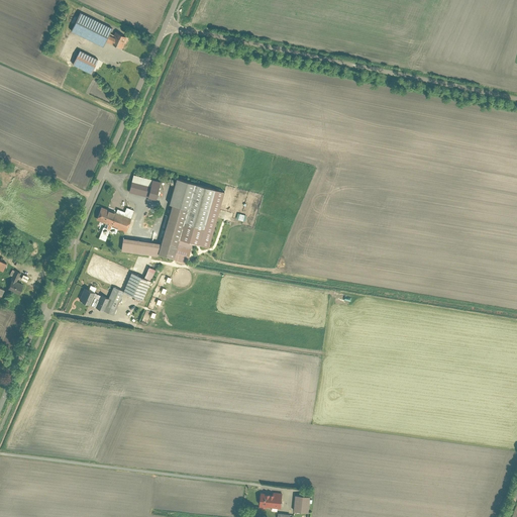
[(130,36),(82,14),(74,31),(105,46),(107,41),(124,49),(130,36)]
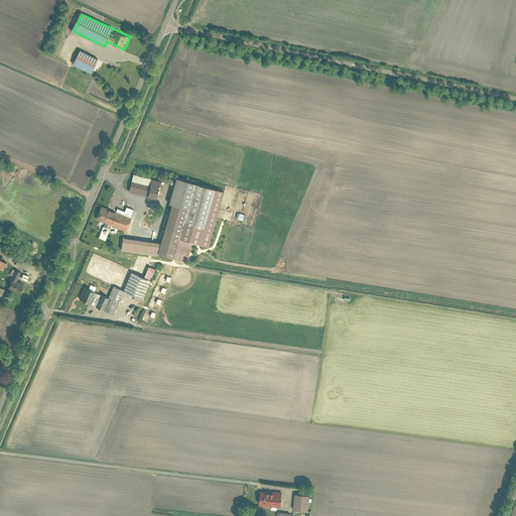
[(78,49),(72,63),(92,73),(98,58),(78,49)]
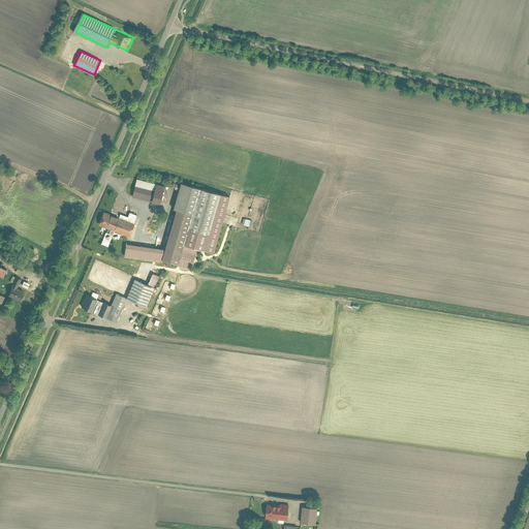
[(164,183),(138,177),(134,196),(160,203),(164,183)]
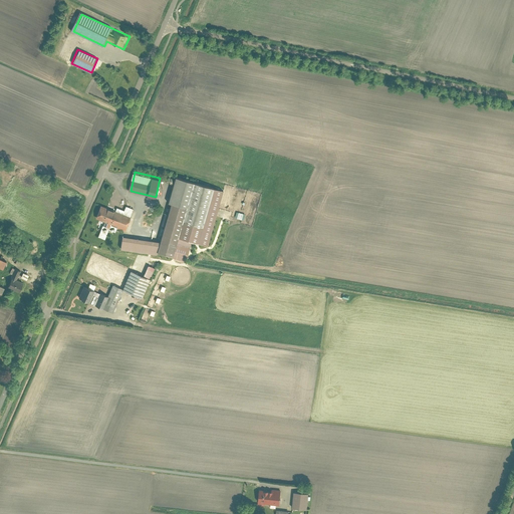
[(125,234),(122,247),(162,252),(175,255),(187,222),(205,228),(216,189),(179,178),(170,203),(173,203),(162,241),(125,234)]
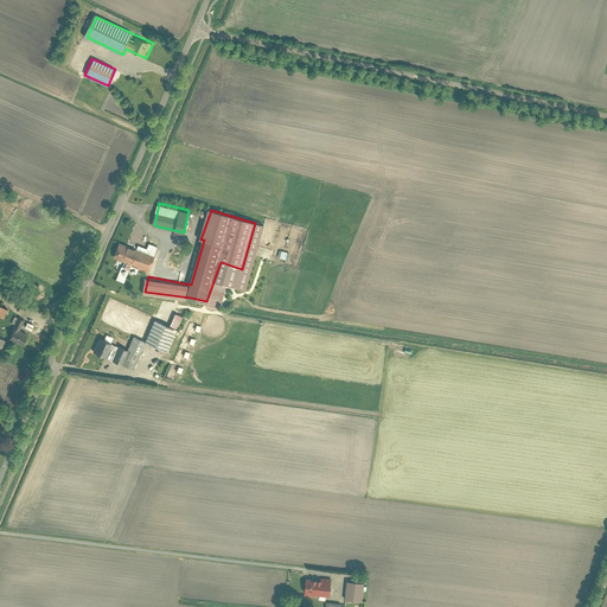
[(129,268),(146,273),(154,246),(147,244),(146,249),(138,246),(136,250),(116,244),(112,260),(122,262),(117,279),(126,281),(129,268)]
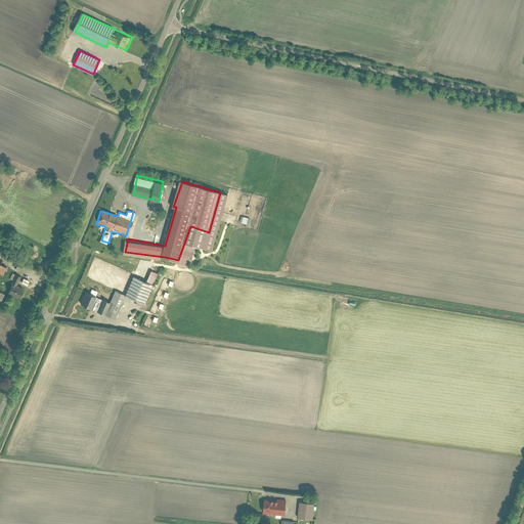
[(247,223),(248,217),(242,216),(241,221),(236,221),(235,223),(242,224),(242,222),(247,223)]
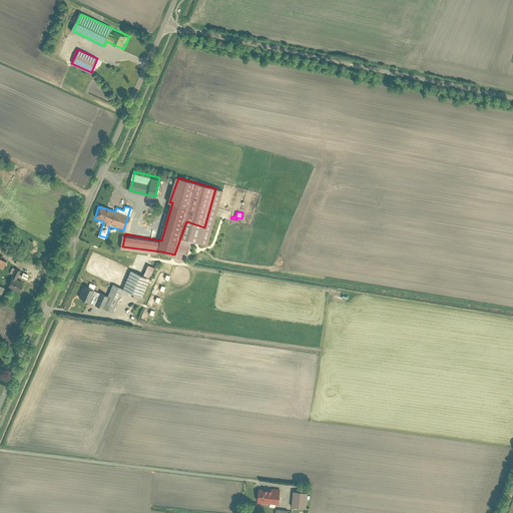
[(183,243),(179,255),(186,258),(190,245),(183,243)]
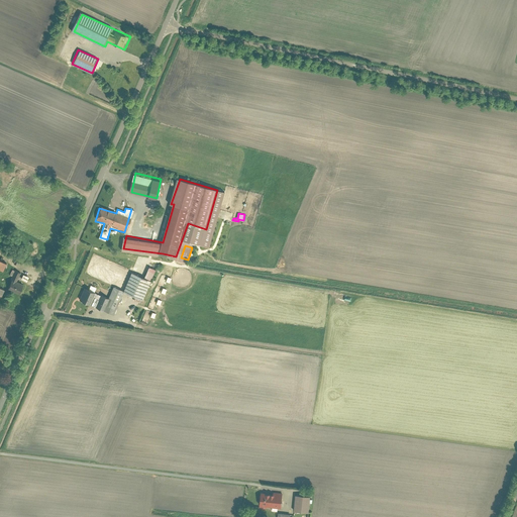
[(22,272),(12,268),(9,275),(12,276),(10,279),(13,280),(9,288),(19,293),(23,283),(18,281),(22,272)]
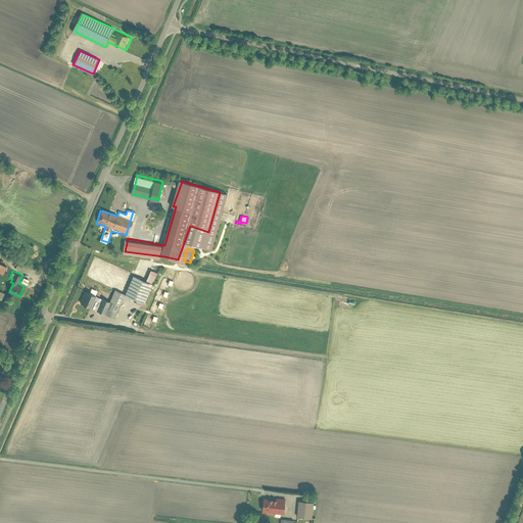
[(150,283),(134,276),(126,295),(142,302),(150,283)]
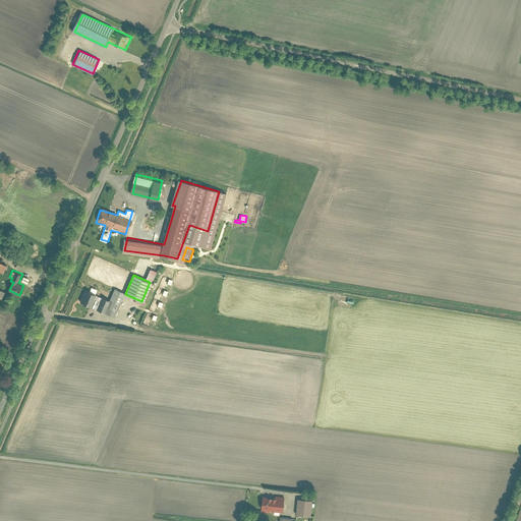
[(115,319),(124,299),(111,293),(108,299),(85,290),(79,302),(115,319)]
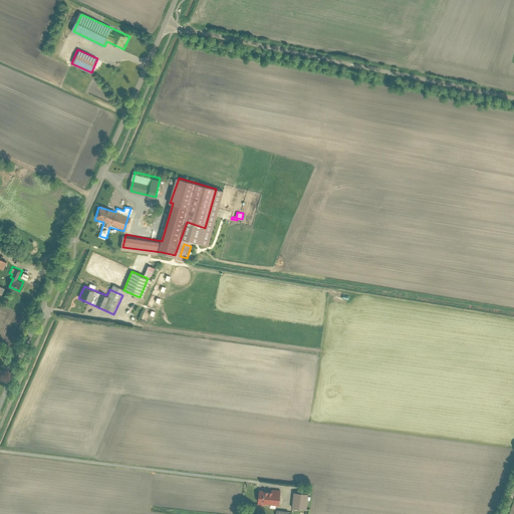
[(147,305),(153,308),(157,297),(152,294),(147,305)]
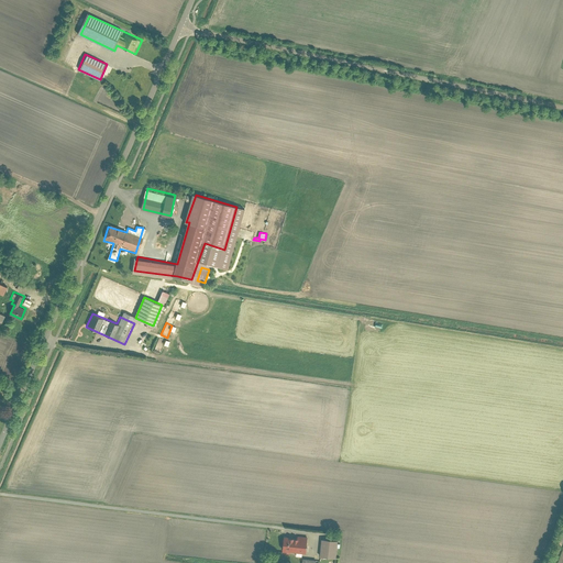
[(296,538),(283,538),(283,551),(296,552),(296,550),(306,550),(306,537),(296,537),(296,538)]
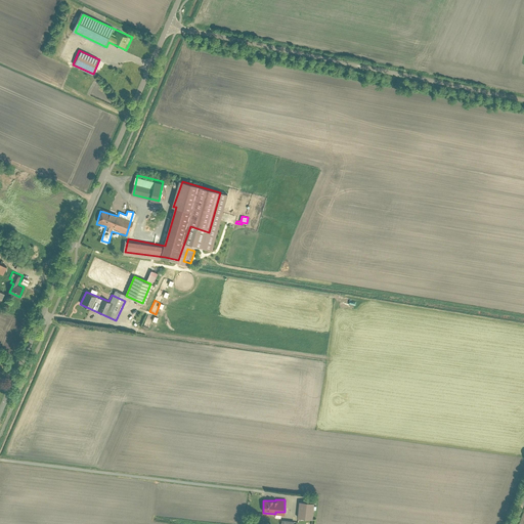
[(314,504),(301,501),(299,518),(312,519),(314,504)]
